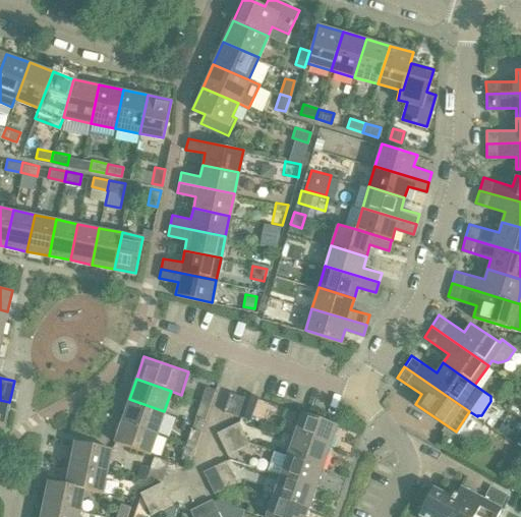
[(210,404),(215,388),(206,385),(199,401),(210,404)]
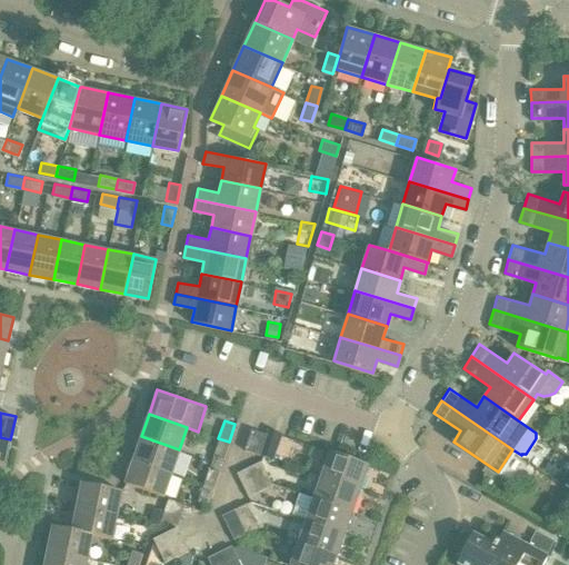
[(267,433),(251,427),(245,448),(261,454),(267,433)]
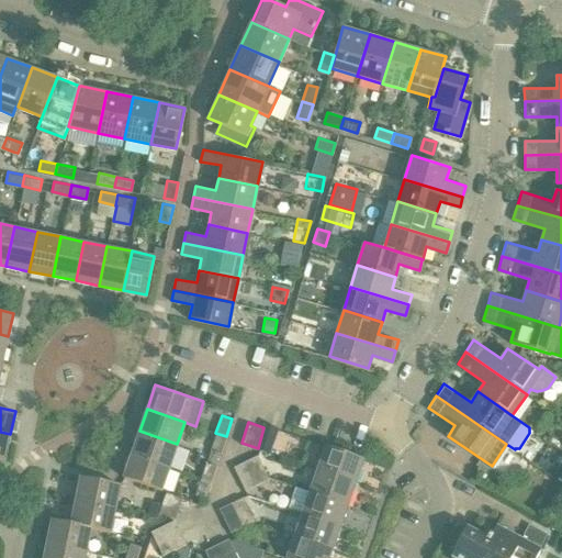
[(269,452),(277,427),(265,423),(263,427),(258,448),(269,452)]
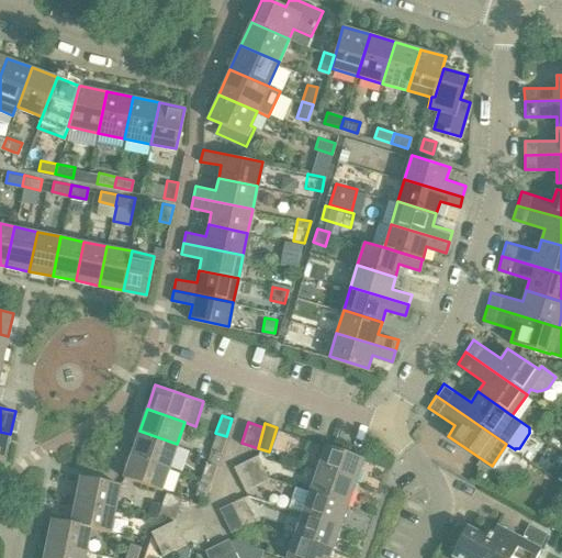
[(139,431),(132,453),(169,466),(177,444),(139,431)]
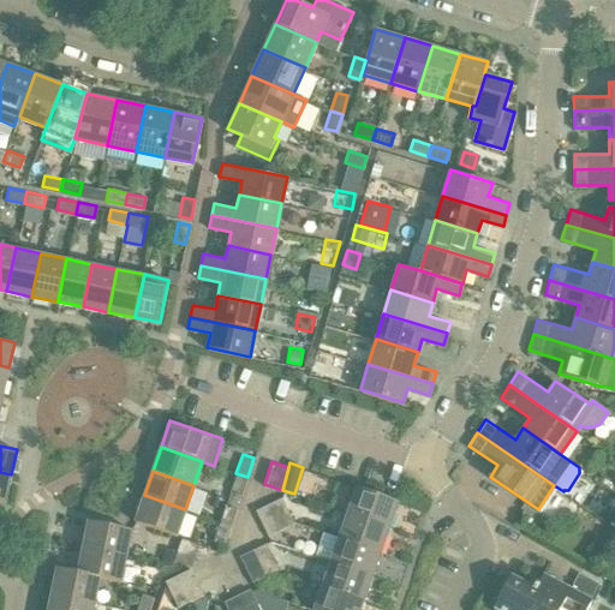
[(0,500),(5,501),(11,474),(0,472),(0,500)]
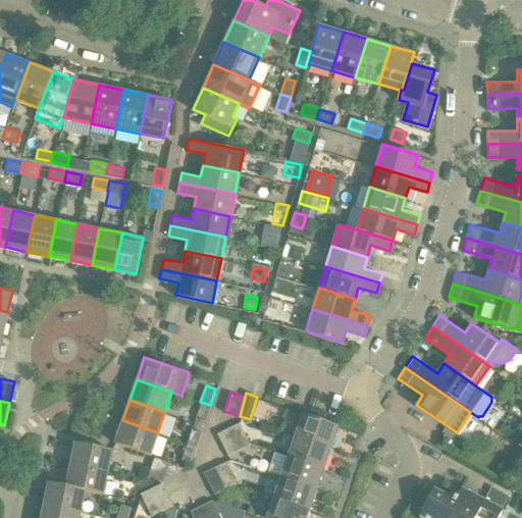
[(205,419),(210,405),(200,402),(196,416),(205,419)]
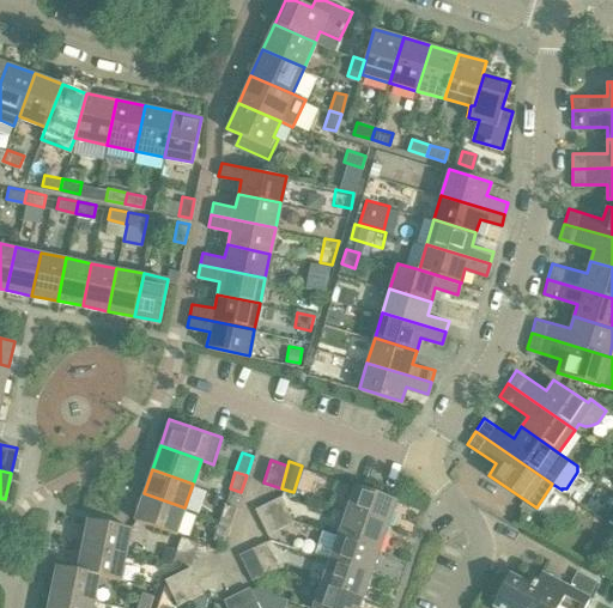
[(389,523),(398,498),(356,484),(347,508),(389,523)]
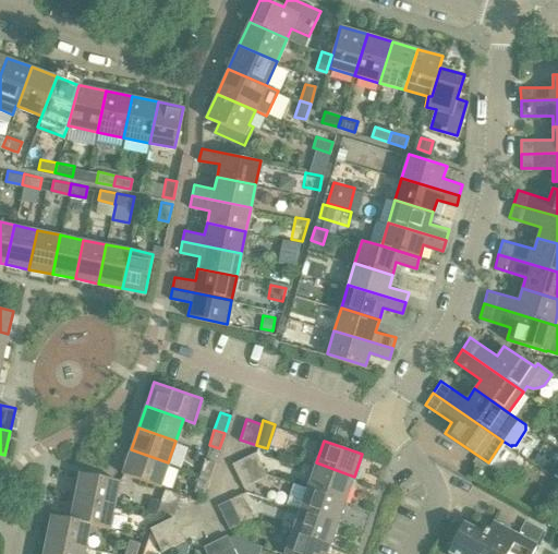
[(131,449),(123,472),(160,485),(168,462),(131,449)]
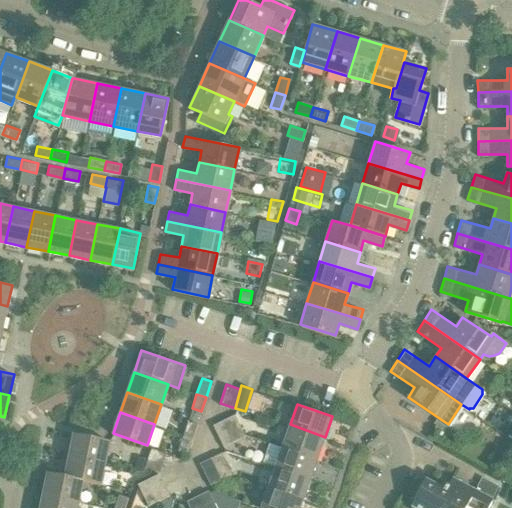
[(218,435),(240,424),(234,413),(212,423),(218,435)]
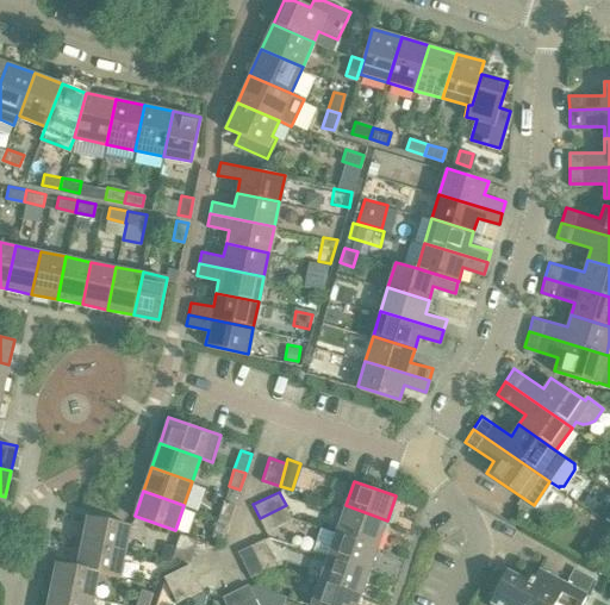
[(229,521),(235,503),(224,499),(218,517),(229,521)]
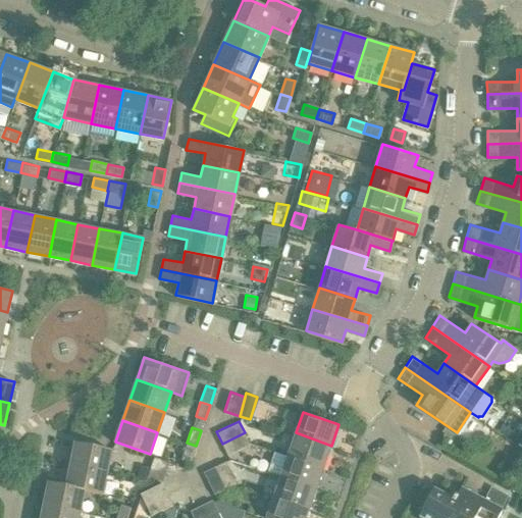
[(227,454),(250,444),(245,432),(222,444),(227,454)]
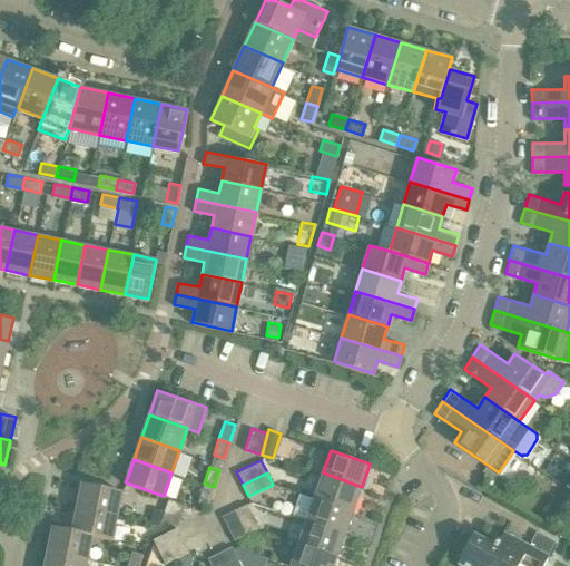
[(353,509),(359,496),(362,487),(323,472),(314,496),(353,509)]
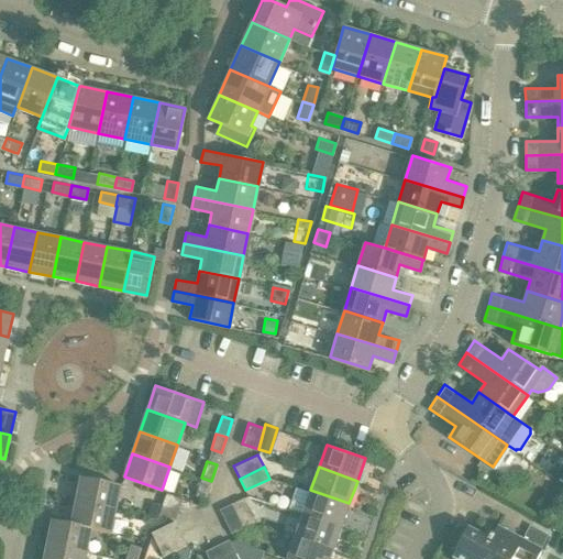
[(116,507),(116,506),(120,484),(80,475),(76,500),(116,507)]
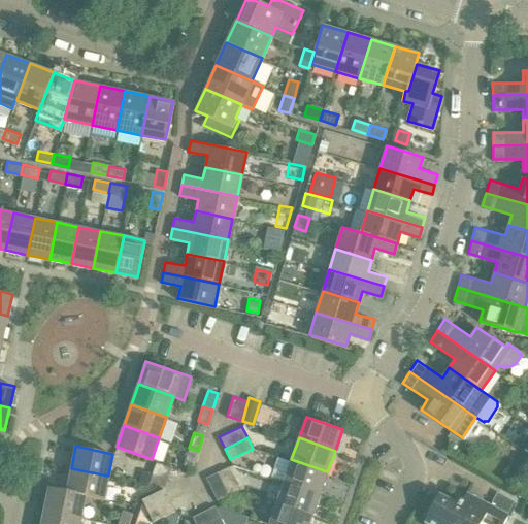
[(193,466),(198,451),(189,448),(183,463),(193,466)]
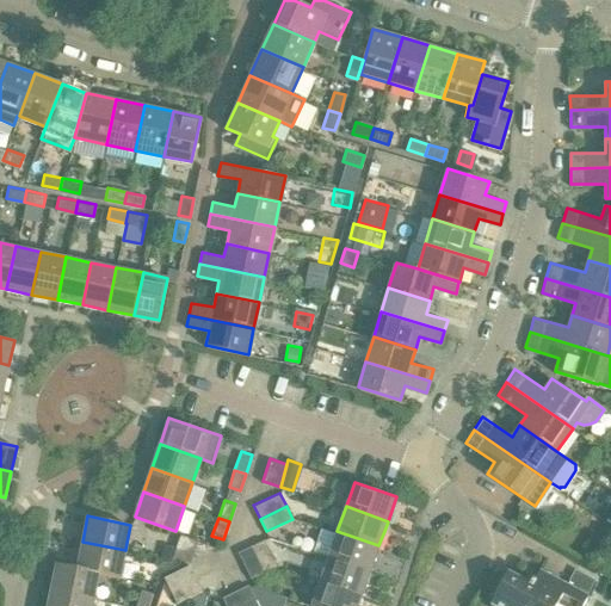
[(370,569),(378,545),(337,531),(328,555),(370,569)]
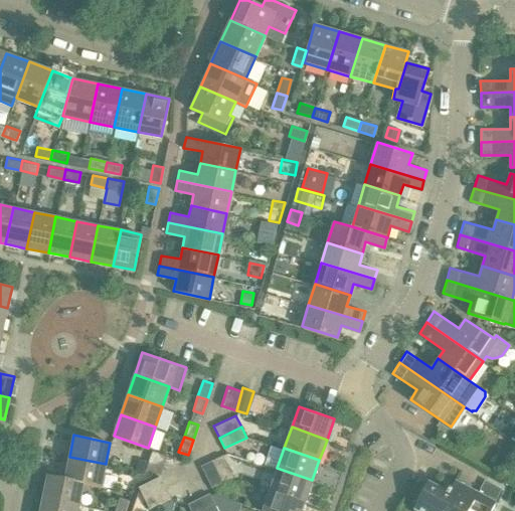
[(161,473),(164,464),(167,454),(152,449),(145,468),(161,473)]
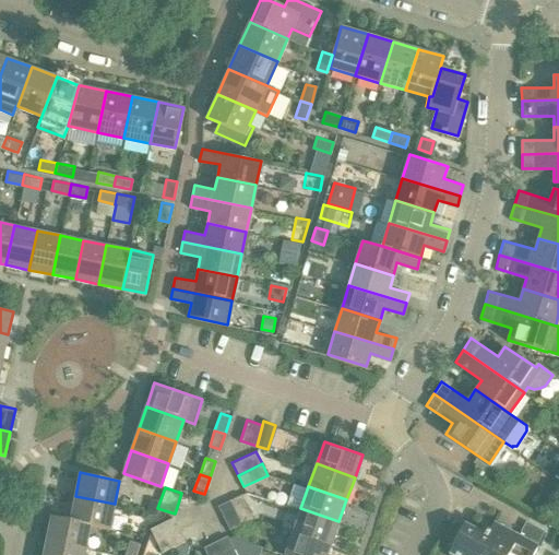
[(242,521),(253,517),(241,493),(230,498),(242,521)]
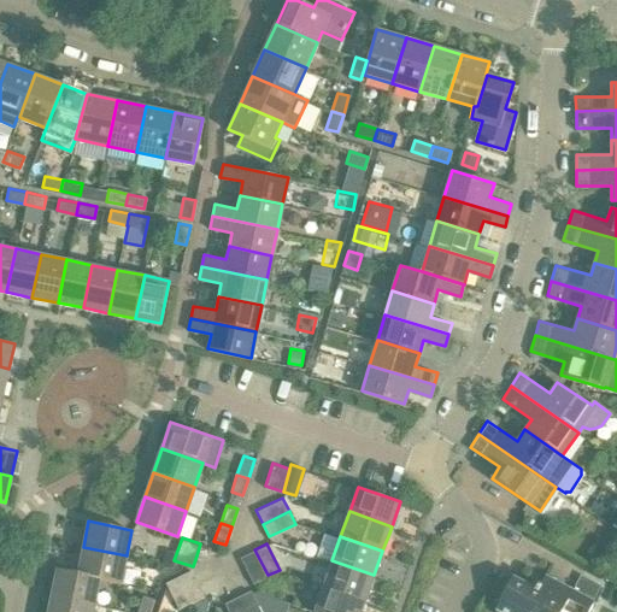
[(121,582),(127,555),(83,547),(78,572),(100,576),(100,578),(121,582)]
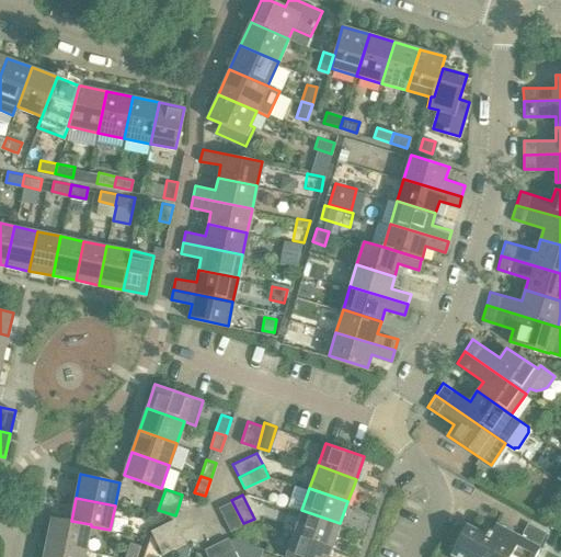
[(230,530),(231,530),(243,523),(231,500),(218,506),(230,530)]
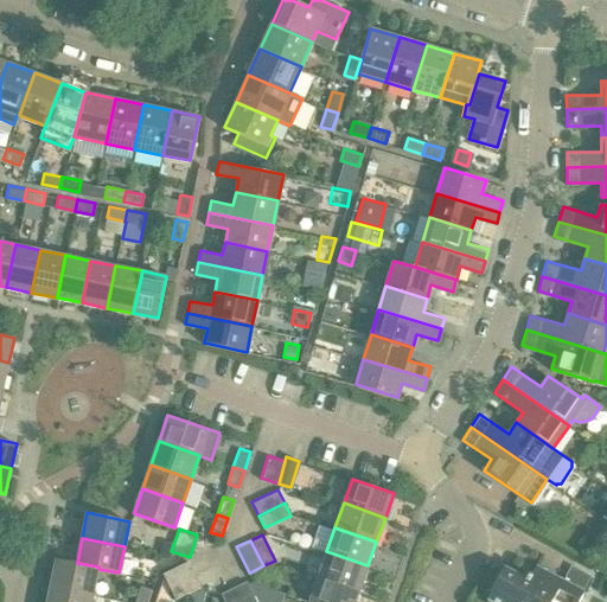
[(359,590),(368,565),(326,551),(318,575),(359,590)]
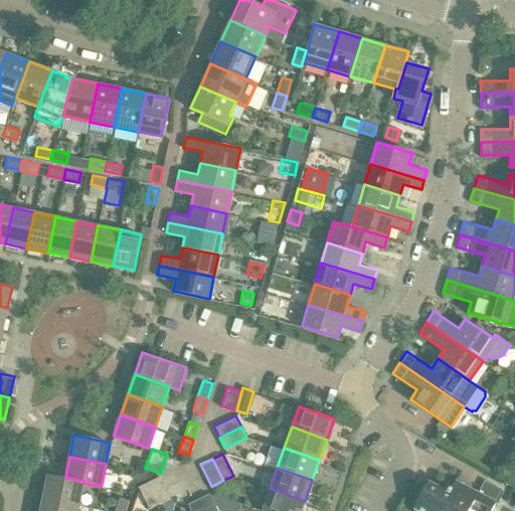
[(78,503),(83,483),(83,481),(65,478),(48,474),(44,496),(78,503)]
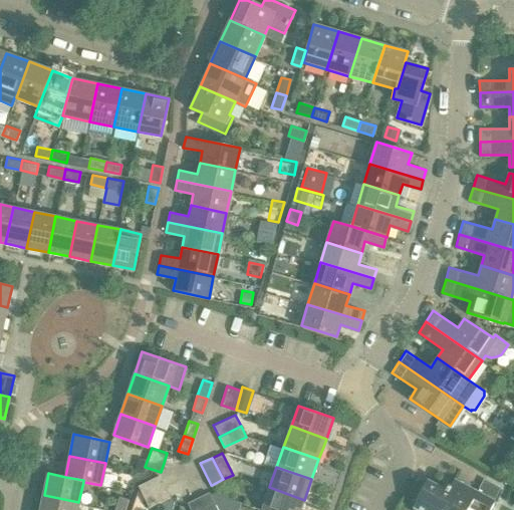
[(144,496),(165,486),(160,474),(138,484),(144,496)]
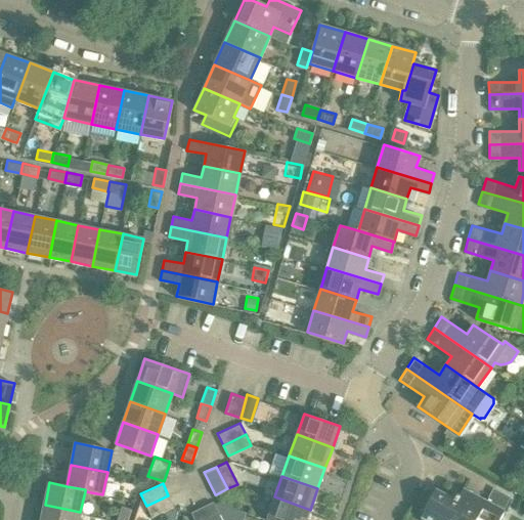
[(486,499),(463,486),(457,496),(456,495),(454,500),(436,489),(420,519),(497,519),(505,509),(511,495),(492,486),(486,499)]
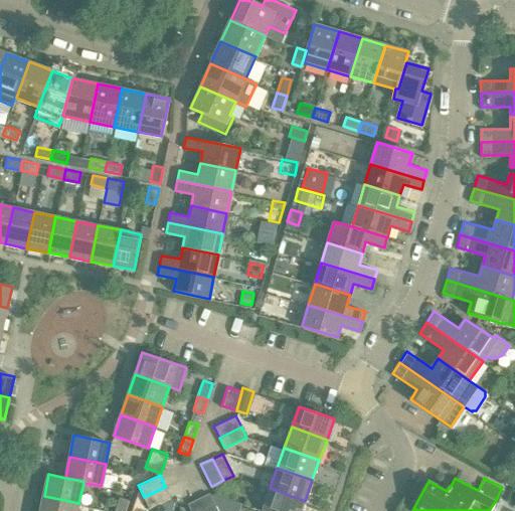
[(149,507),(170,497),(165,487),(144,497),(149,507)]
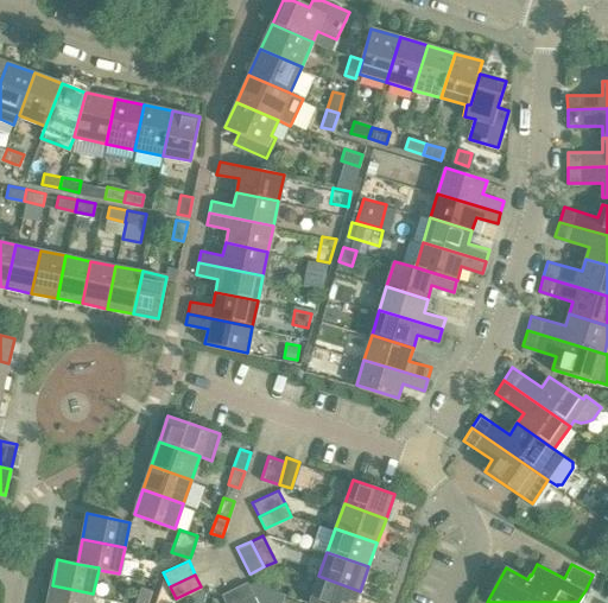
[(355,602),(360,591),(318,576),(309,602),(311,602),(355,602)]
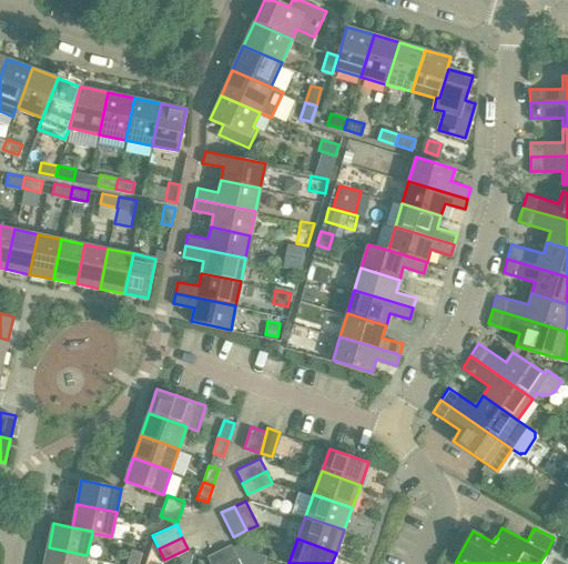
[(226,563),(241,563),(231,543),(219,549),(226,563)]
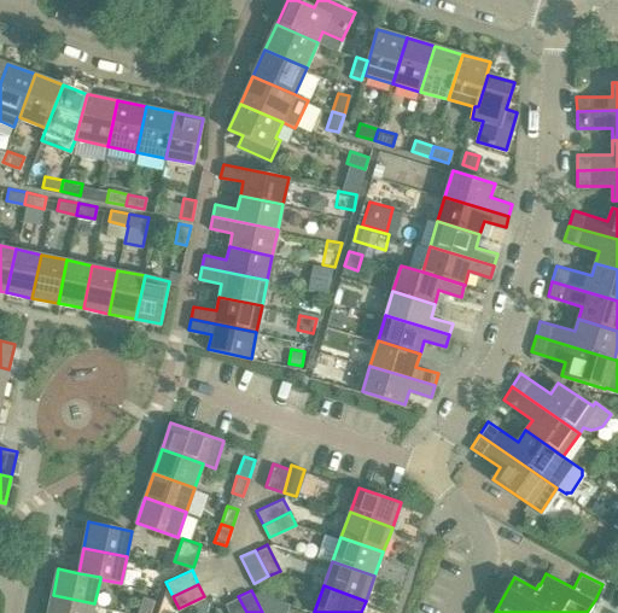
[(138,612),(149,612),(155,599),(143,594),(136,612),(138,612)]
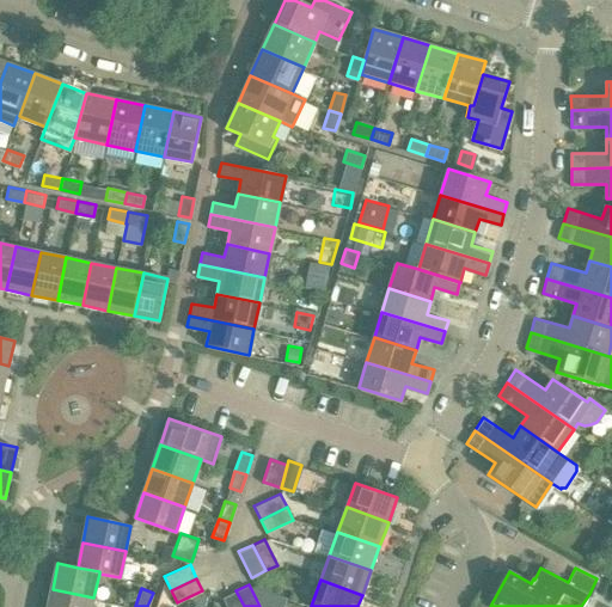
[(91,606),(93,598),(53,589),(48,606),(91,606)]
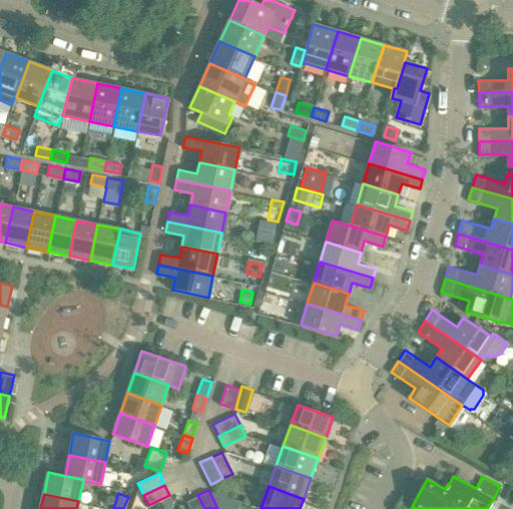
[(190,508),(204,508),(197,495),(186,500),(190,508)]
